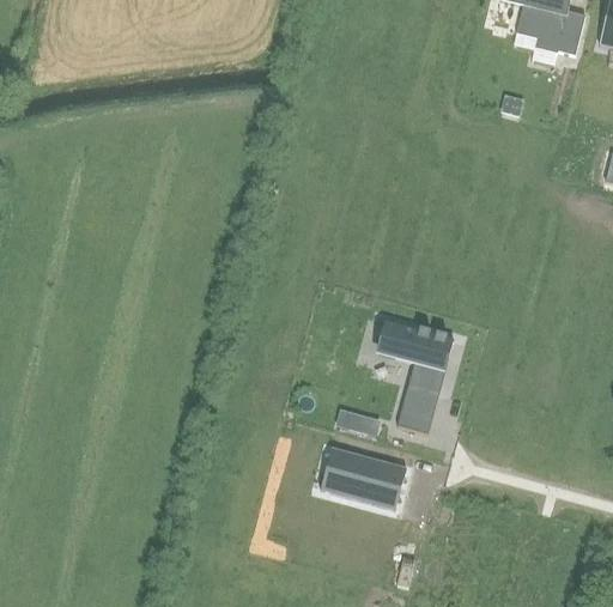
[(510,0),(523,4),(517,31),(538,36),(535,46),(558,52),(558,49),(576,54),(584,17),(568,12),(570,0),(510,0)]
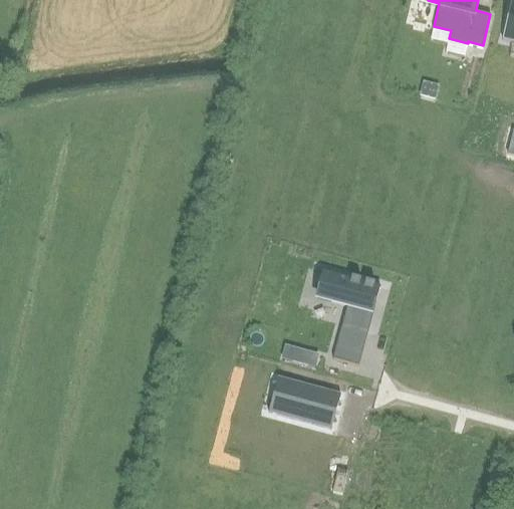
[(512,0),(503,36),(513,39),(513,0),(512,0)]
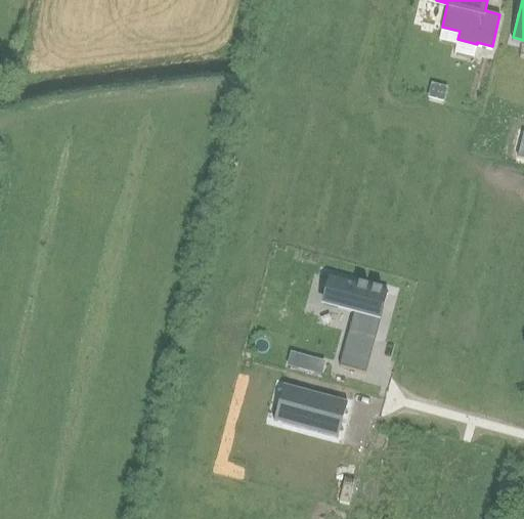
[(429,93),(443,97),(447,85),(433,81),(429,93)]
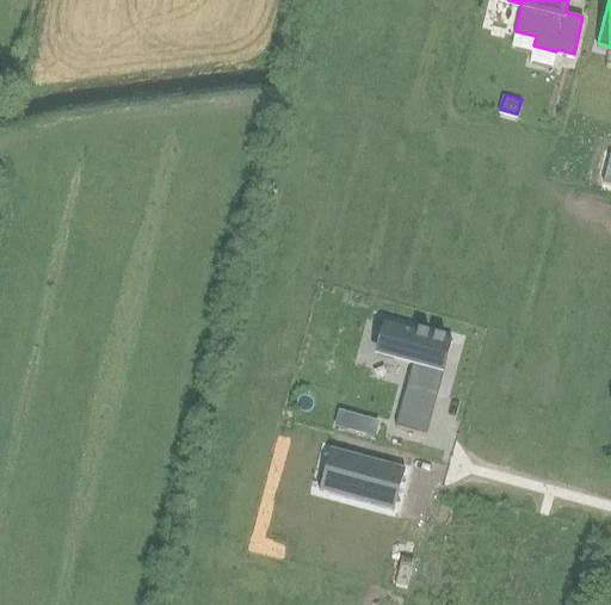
[(388,325),(380,353),(415,363),(409,384),(440,394),(446,371),(443,370),(451,339),(448,338),(448,335),(437,333),(436,335),(431,334),(431,332),(420,328),(419,331),(386,321),(384,323),(388,325)]
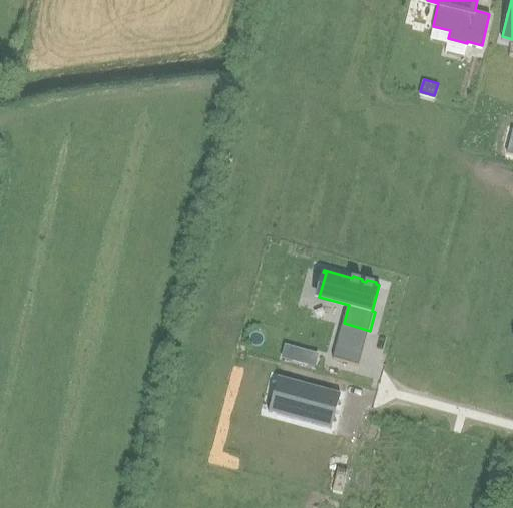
[(336,344),(333,356),(358,362),(361,351),(336,344)]
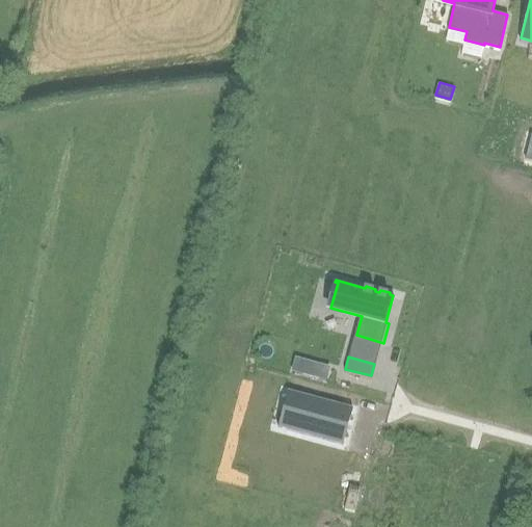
[(320,361),(316,374),(328,378),(331,364),(320,361)]
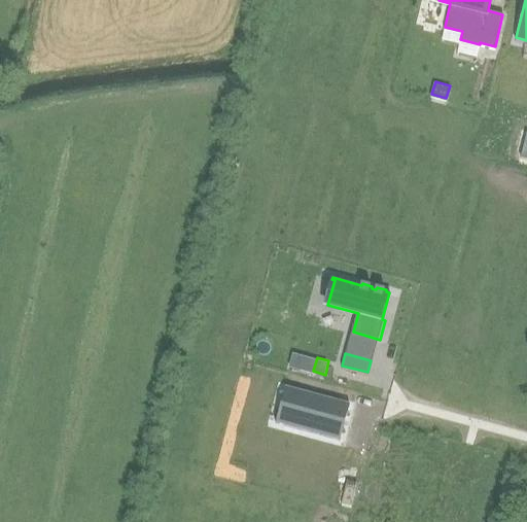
[(285,384),(276,419),(340,437),(350,402),(285,384)]
